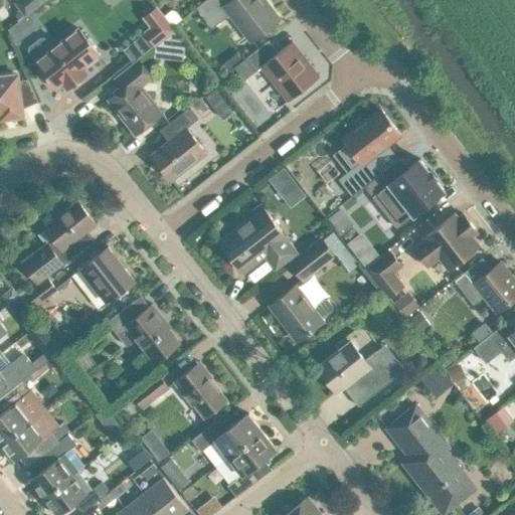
[(25,14),(43,0),(17,0),(15,2),(25,14)]
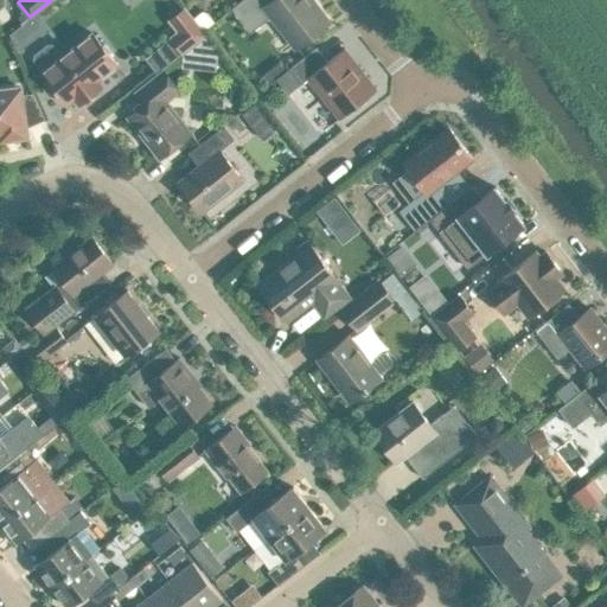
[(209,0),(184,0),(202,27),(219,16),(209,0)]
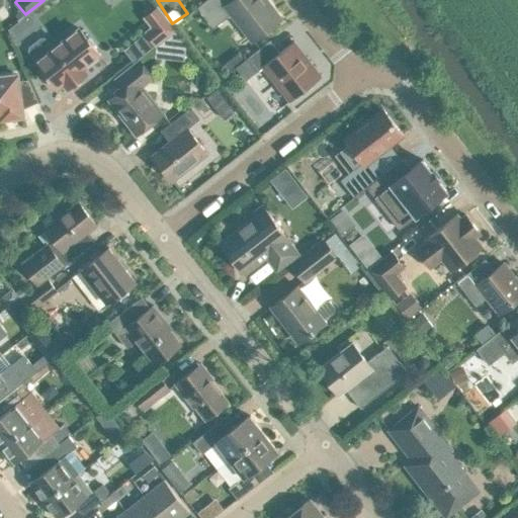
[(265,0),(264,1),(263,0),(205,0),(197,7),(213,28),(232,14),(252,40),(281,18),(266,0),(265,0)]
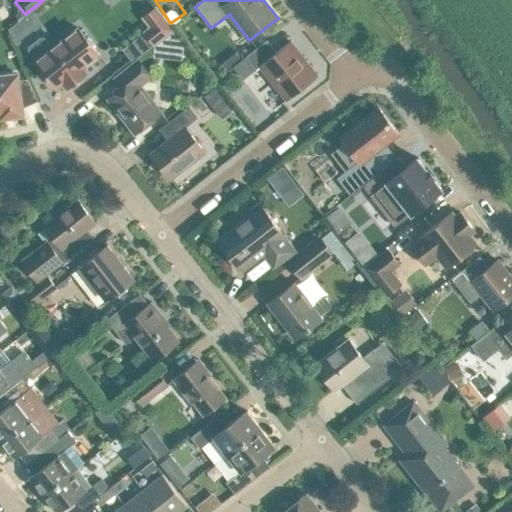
[(131,62),(154,44),(173,29),(156,7),(143,17),(151,26),(122,49),(131,62)]
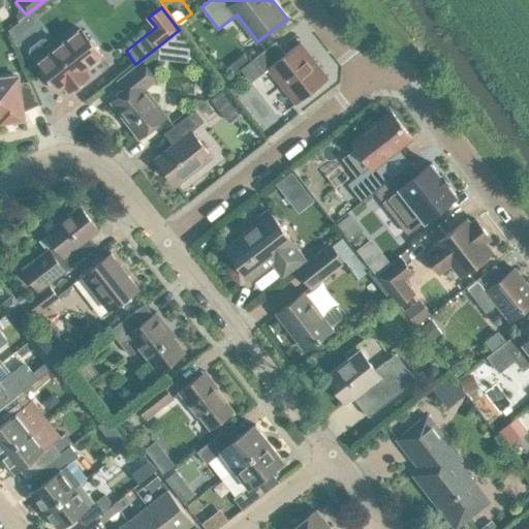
[(80,74),(87,69),(102,57),(90,40),(81,28),(55,49),(48,39),(41,38),(30,47),(29,52),(37,62),(42,69),(39,72),(38,76),(43,82),(47,83),(51,80),(59,90),(65,86),(68,91),(83,79),(80,74)]
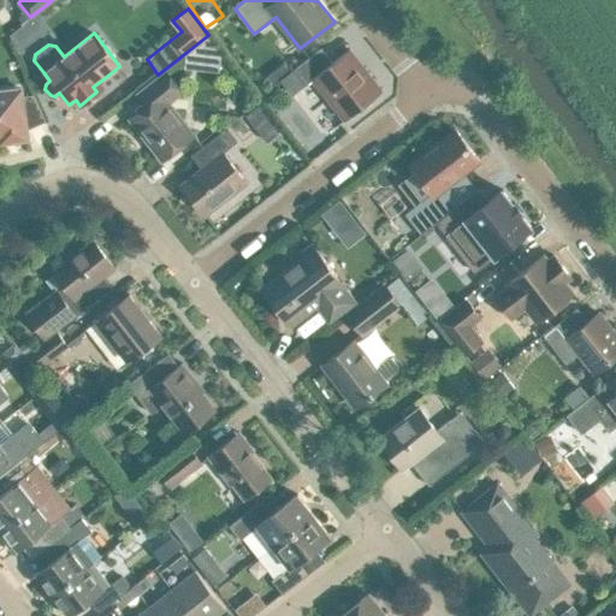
[(221,63),(223,51),(212,36),(199,45),(187,54),(187,59),(221,63)]
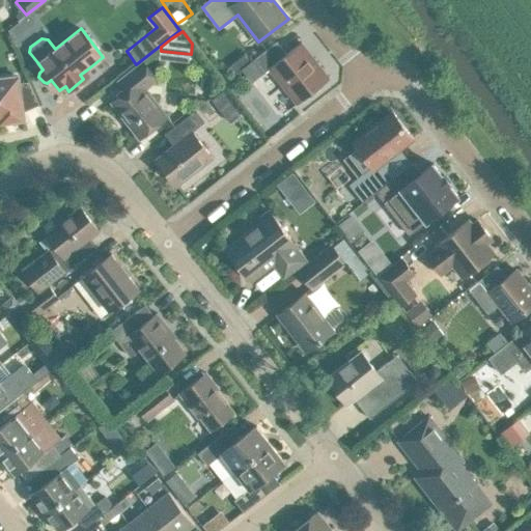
[(286,54),(276,42),(254,58),(264,72),(270,68),(297,104),(330,79),(301,43),(286,54)]
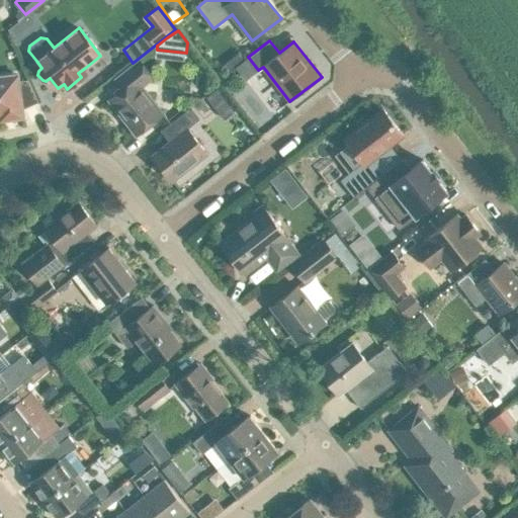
[(137,135),(152,121),(163,112),(142,86),(153,77),(140,60),(116,78),(123,88),(112,96),(128,117),(125,119),(137,135)]
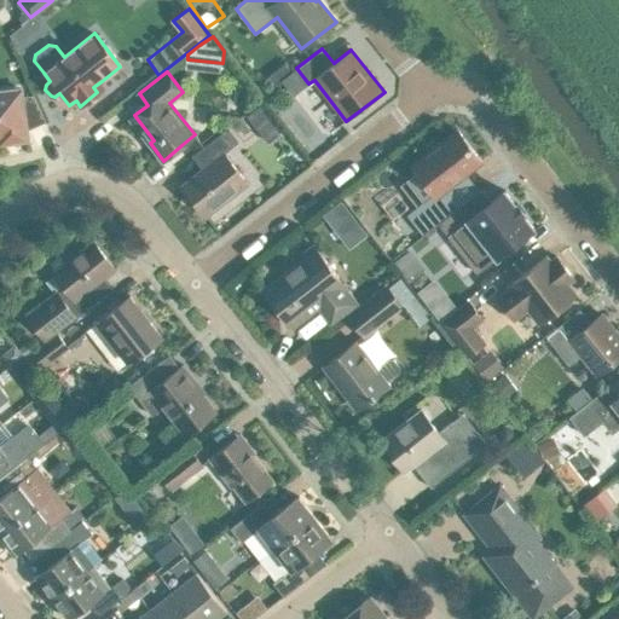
[(126,106),(140,94),(132,85),(117,96),(126,106)]
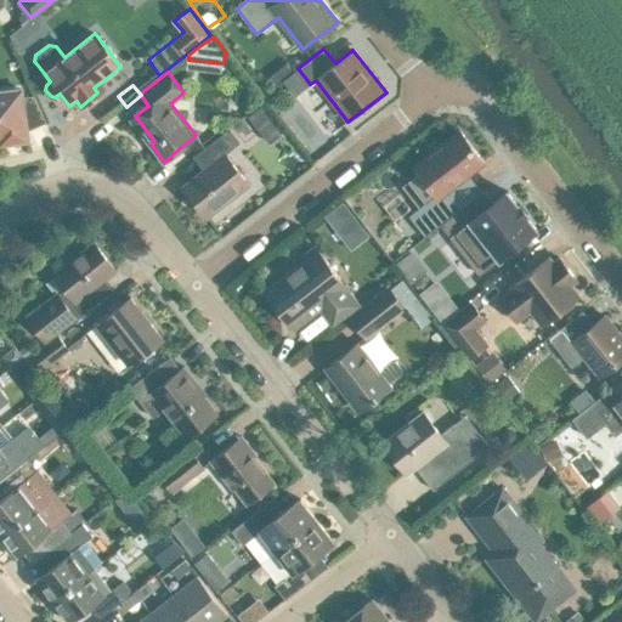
[(21,97),(20,90),(0,92),(0,137),(1,137),(1,142),(27,139),(26,130),(45,122),(34,96),(21,97)]
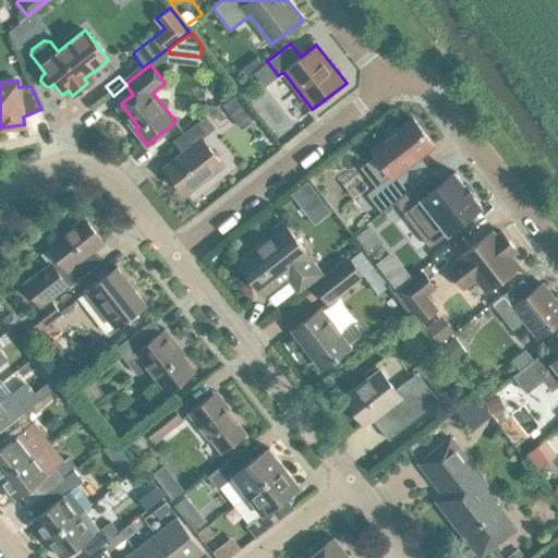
[(435,146),(412,117),(393,131),(390,126),(383,133),(386,136),(371,148),(390,174),(366,193),(381,213),(396,202),(416,185),(404,169),(435,146)]
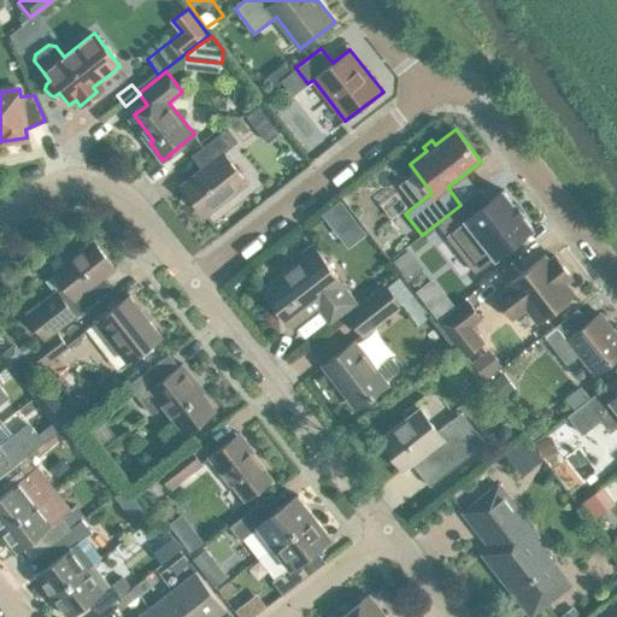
[(205,216),(247,183),(223,153),(234,145),(222,131),(200,148),(210,163),(181,184),(205,216)]
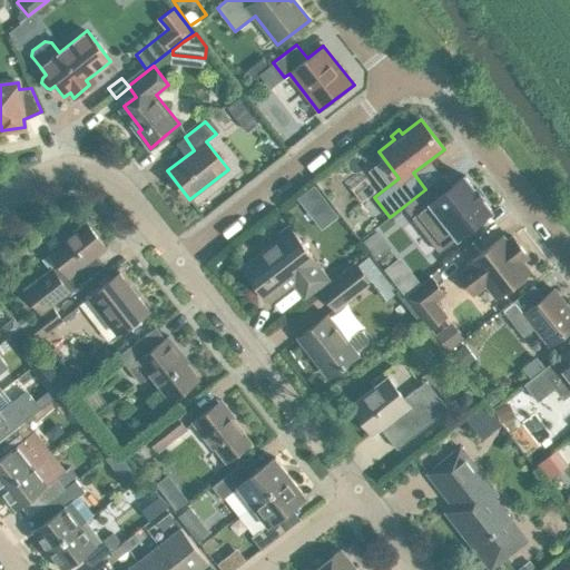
[(333,158),(315,174),(335,196),(353,180),(333,158)]
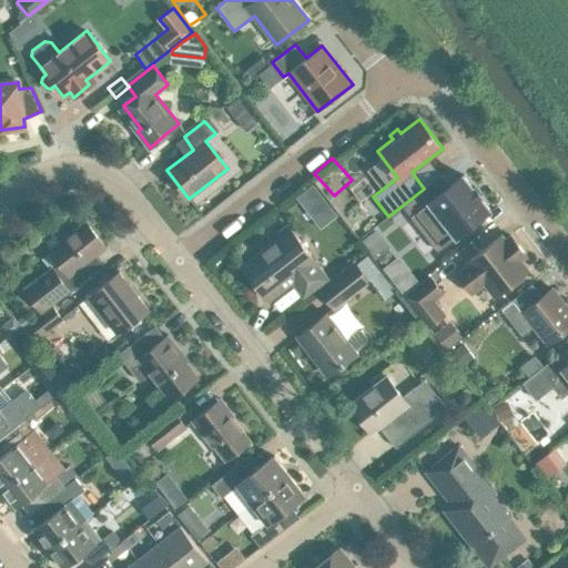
[(450,184),(443,173),(424,189),(403,205),(438,251),(490,210),(480,196),(482,195),(474,186),(473,188),(463,174),(450,184)]
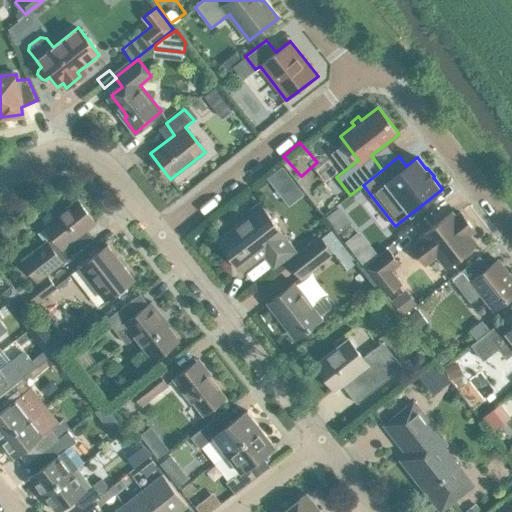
[(95,222),(77,200),(61,213),(56,206),(39,219),(53,236),(22,261),(38,281),(66,260),(73,254),(89,242),(81,232),(95,222)]
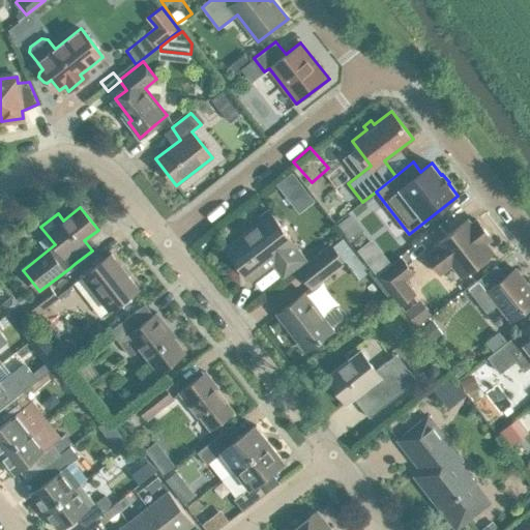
[(284,276),(305,260),(294,245),(295,244),(271,213),(226,248),(249,280),(272,262),(284,276)]
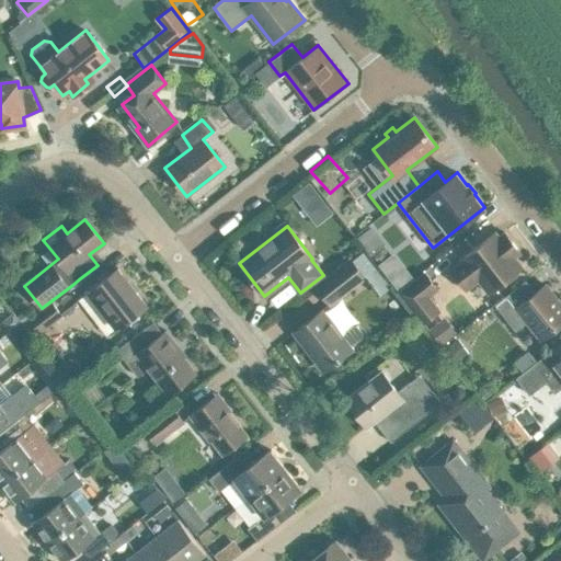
[(499,236),(495,231),(461,259),(462,261),(450,270),(466,289),(478,281),(488,293),(505,279),(510,282),(517,275),(517,271),(523,266),(515,256),(521,253),(504,232),(499,236)]
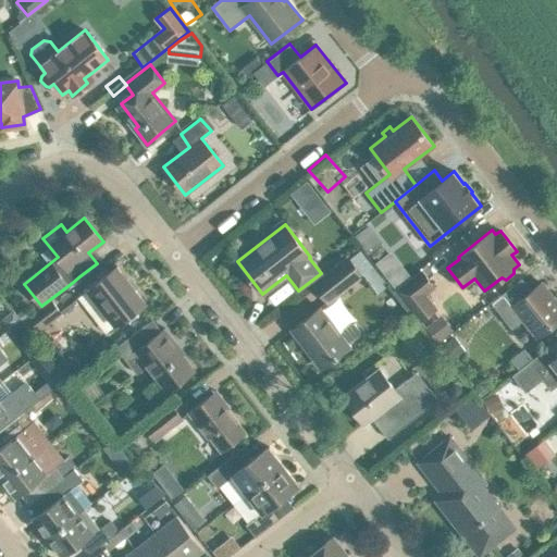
[(361,270),(370,263),(360,250),(351,257),(361,270)]
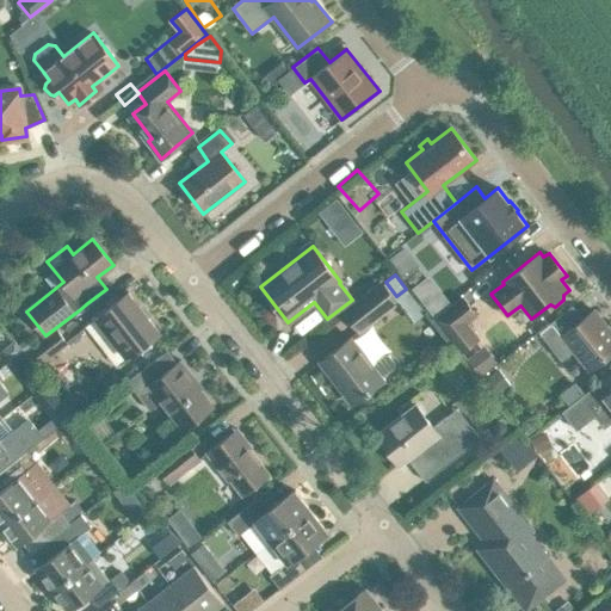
[(359,332),(397,302),(381,282),(344,310),(359,332)]
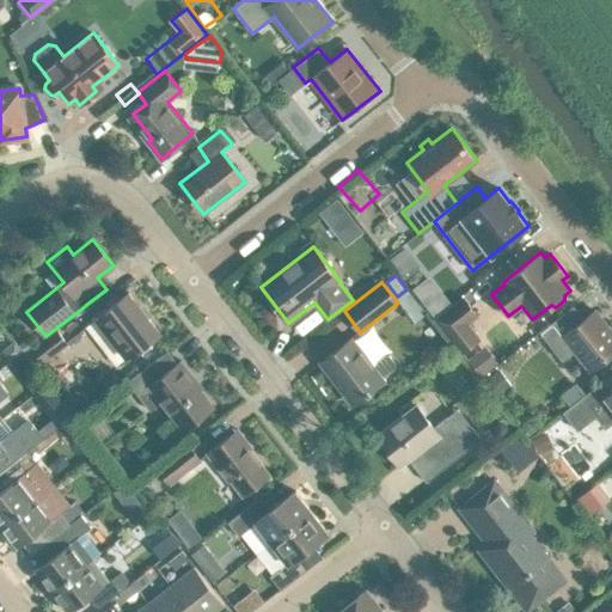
[(128,356),(140,347),(159,331),(128,292),(110,307),(97,317),(128,356)]
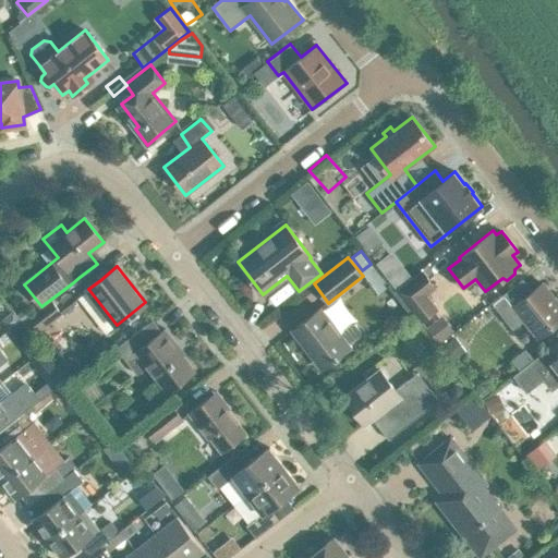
[(421,322),(437,308),(426,294),(435,288),(422,270),(396,291),(421,322)]
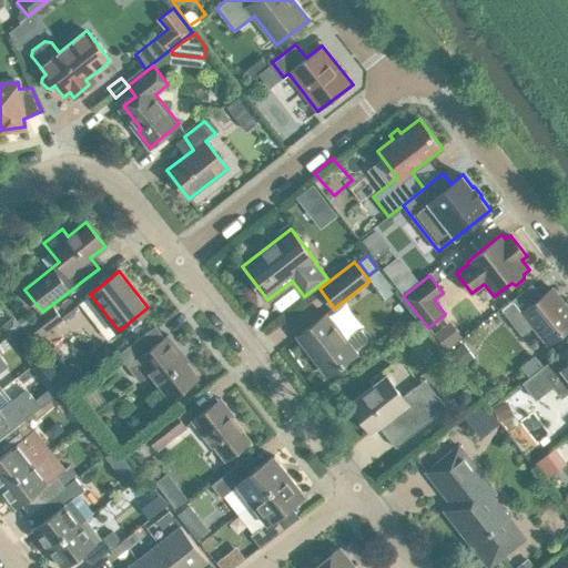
[(541,296),(531,284),(500,308),(521,335),(534,326),(534,325),(547,343),(567,325),(567,308),(553,288),(541,296)]
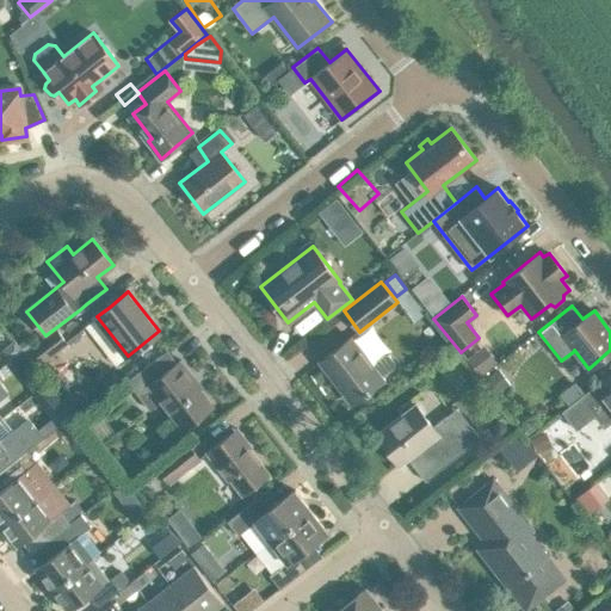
[(488,337),(506,349),(516,334),(498,322),(488,337)]
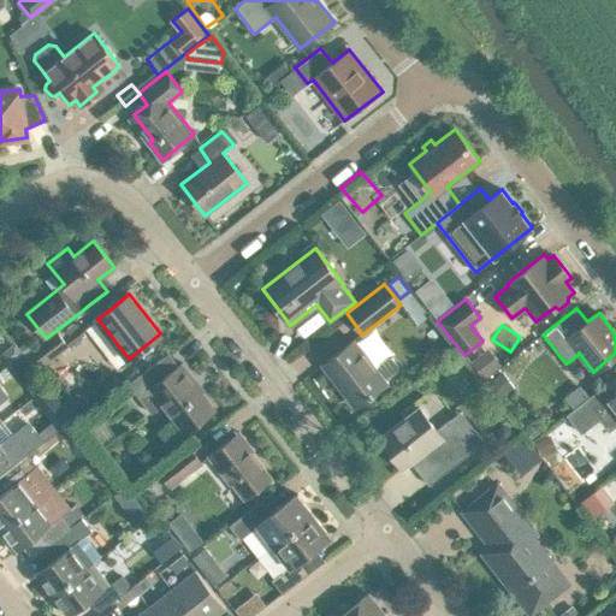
[(37,369),(67,345),(58,332),(35,349),(34,348),(24,355),(27,359),(28,357),(33,363),(37,369)]
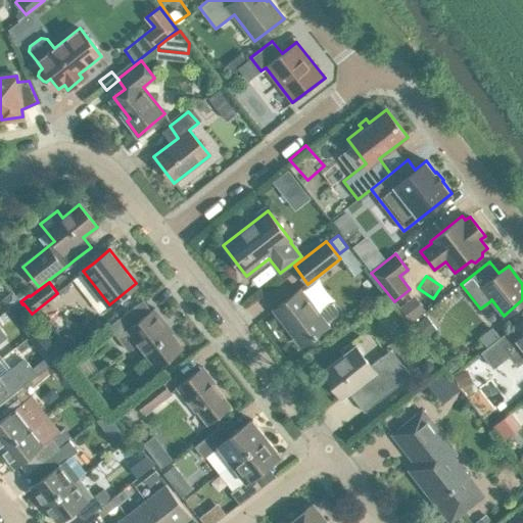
[(319,312),(300,288),(276,306),(293,328),(290,331),(301,345),(318,333),(329,325),(327,322),(336,315),(337,310),(333,303),(328,303),(319,312)]
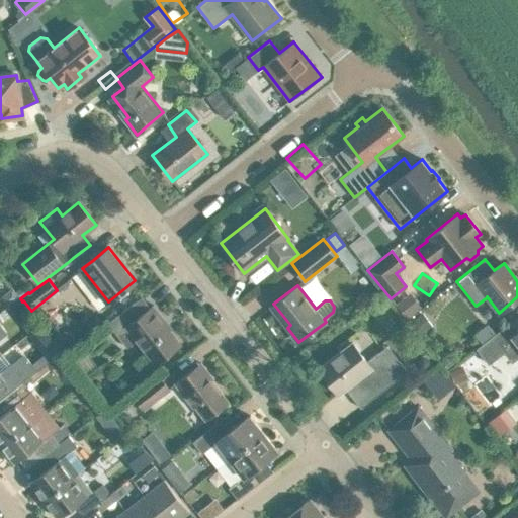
[(20,298),(28,292),(23,286),(15,291),(19,297),(20,298)]
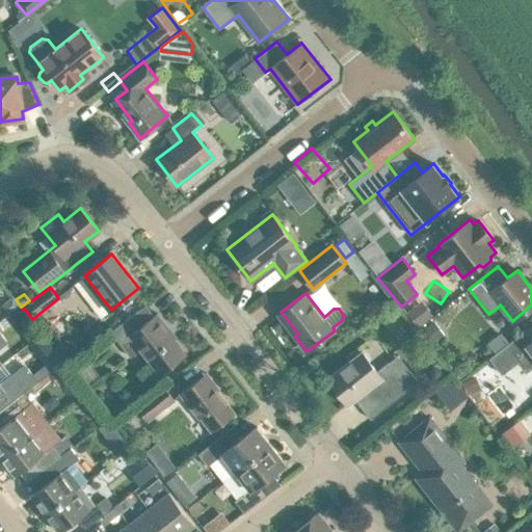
[(9,314),(20,306),(16,299),(12,296),(2,304),(9,314)]
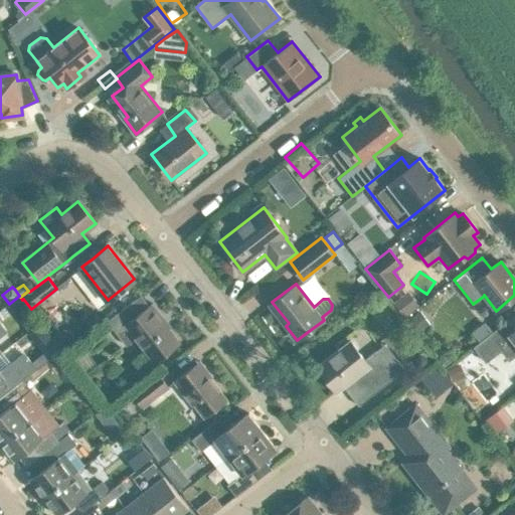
[(415,308),(404,294),(393,302),(404,316),(415,308)]
